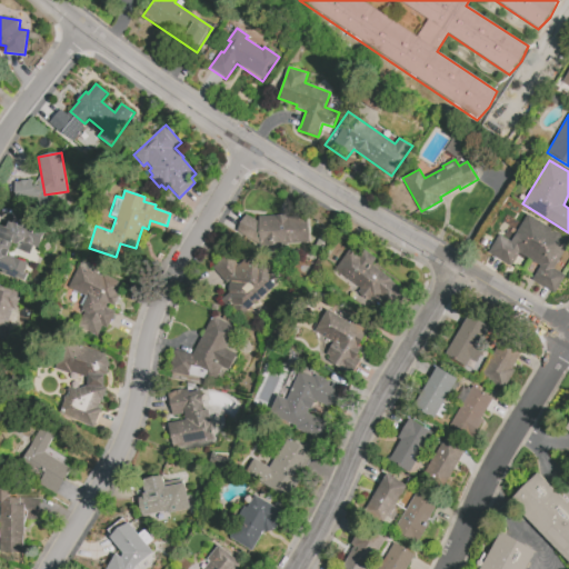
[(527,213),(568,239),(568,245),(555,269),(567,276),(556,295),(532,280),(541,266),(519,252),(510,266),(489,253),(499,238),(508,243),(527,213)]
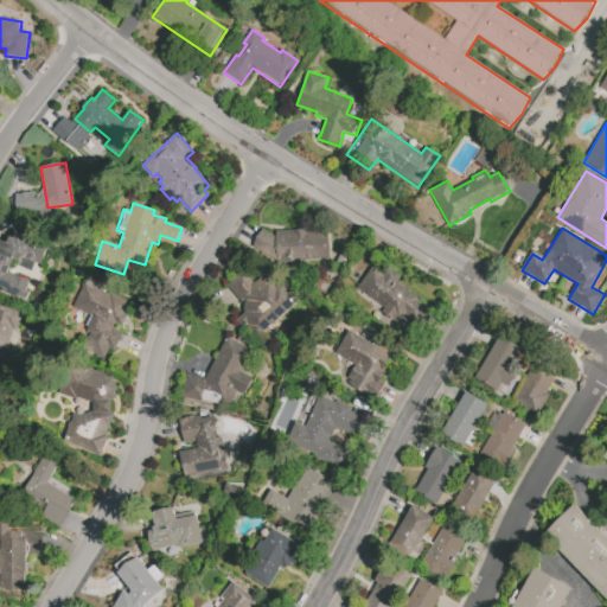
[(330,259),(276,261),(275,231),(295,231),(294,229),(307,229),(307,232),(328,231),(330,259)]
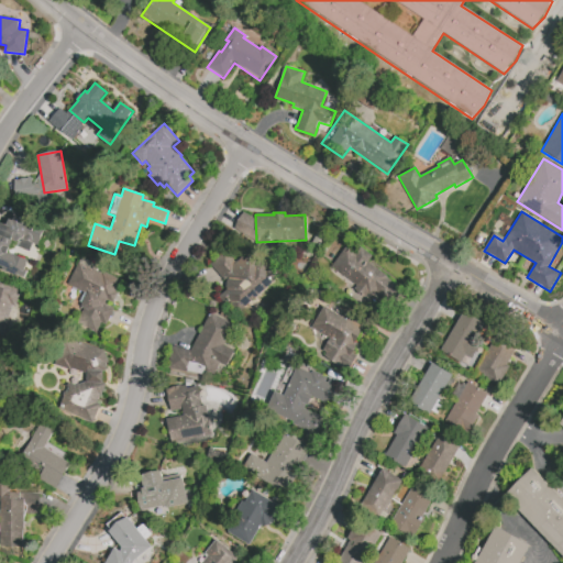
[(14,254),(29,261),(24,269),(28,271),(25,277),(19,275),(18,277),(6,272),(7,269),(0,266),(0,224),(1,222),(7,225),(9,219),(13,221),(14,217),(25,221),(25,222),(30,224),(23,239),(33,243),(30,252),(19,247),(21,244),(12,241),(7,253),(13,255),(14,254)]
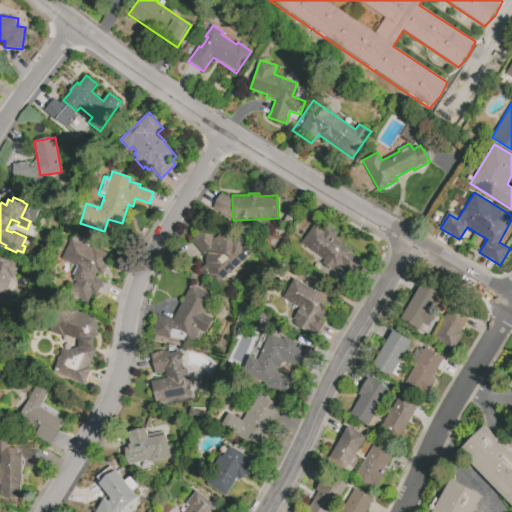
[(302,242),(316,224),(325,231),(330,224),(340,232),(336,238),(353,251),(338,270),(302,242)]
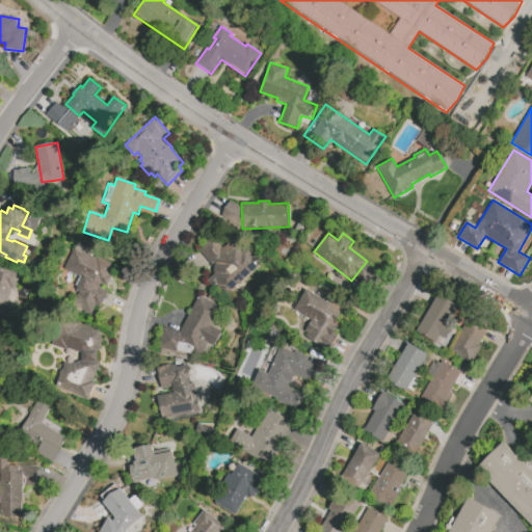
[(210,277),(215,273),(212,266),(198,248),(214,237),(222,248),(230,242),(232,245),(239,239),(247,248),(253,244),(266,262),(242,281),(248,289),(230,303),(210,277)]
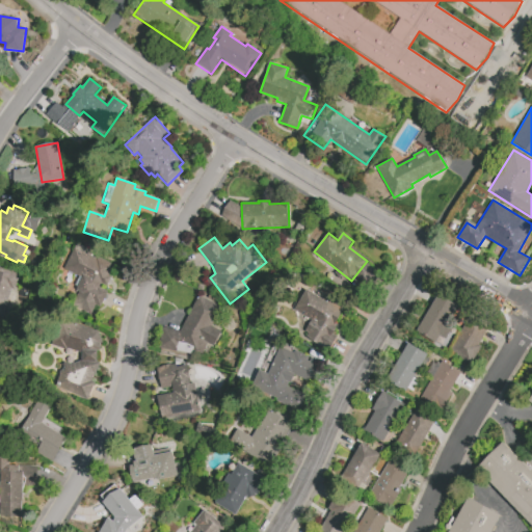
[(77,243),(87,248),(85,253),(96,258),(97,256),(116,266),(104,289),(109,292),(100,308),(96,306),(90,315),(72,306),(79,291),(75,289),(81,277),(63,268),(77,243)]
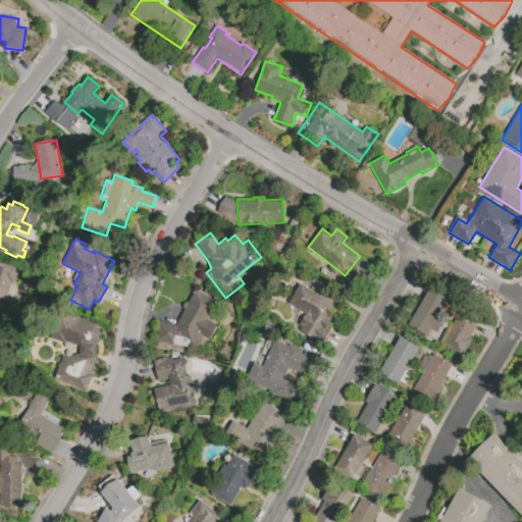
[(0,261),(21,268),(7,312),(0,309),(0,261)]
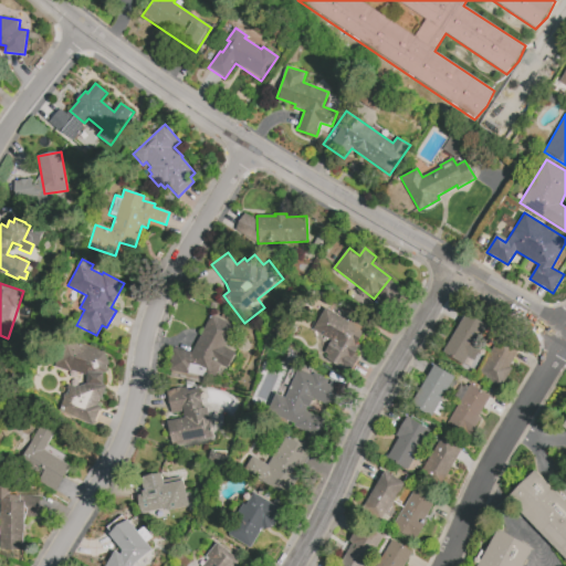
[(327,308),(367,333),(354,355),(358,358),(353,367),(325,350),(332,339),(314,329),(327,308)]
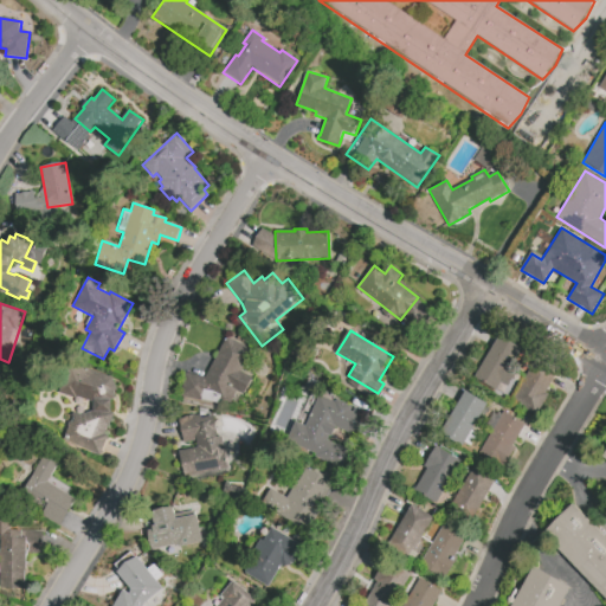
[(501,335),(521,348),(508,368),(516,373),(508,387),(501,384),(496,392),(474,378),(501,335)]
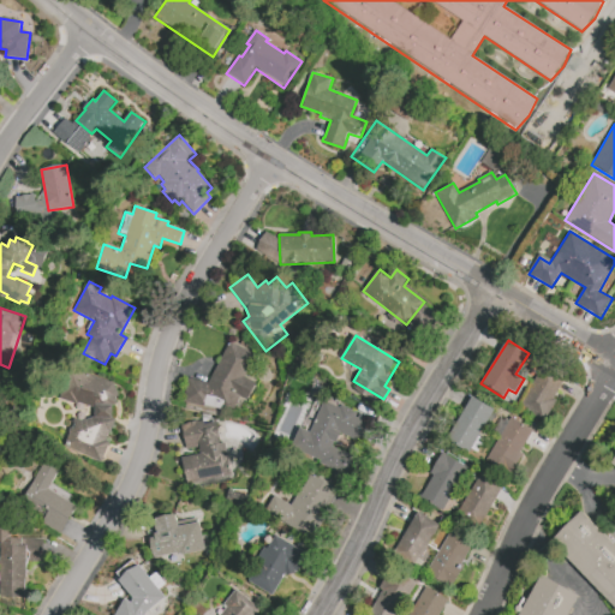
[(230,413),(181,401),(189,378),(208,383),(231,341),(256,356),(244,377),(256,383),(248,400),(236,394),(230,413)]
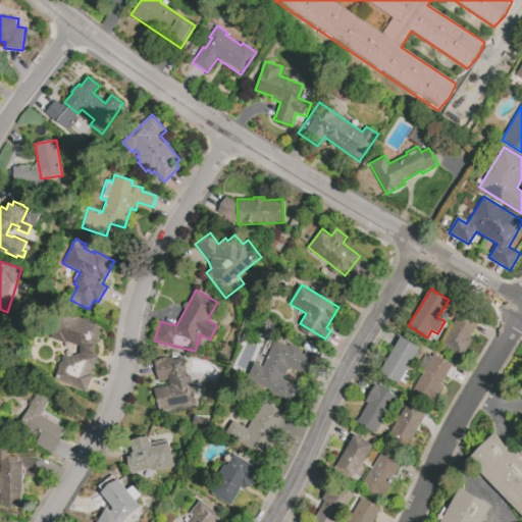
[(462,308),(480,319),(469,338),(473,340),(463,357),(441,345),(462,308)]
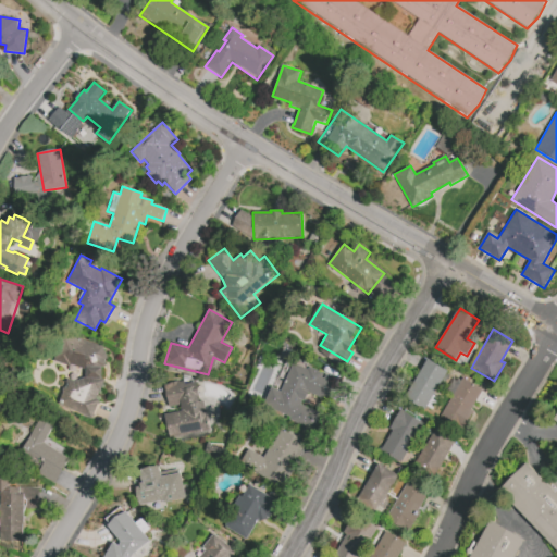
[(62,393),(61,393),(67,379),(74,382),(86,378),(86,376),(86,370),(71,366),(70,367),(54,361),(63,332),(78,337),(78,339),(104,348),(108,358),(106,359),(108,366),(102,367),(102,379),(104,380),(96,398),(99,400),(91,419),(64,407),(61,406),(59,404),(58,401),(59,398),(60,395),(62,394),(62,393)]
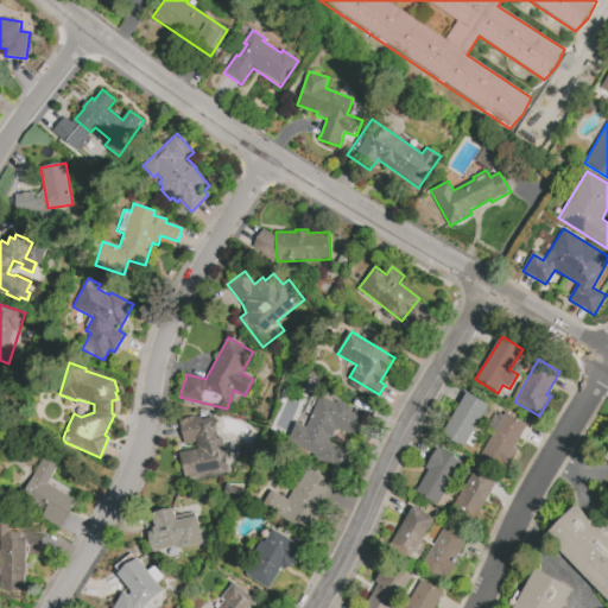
[(489,405),(462,449),(441,436),(467,392),(489,405)]
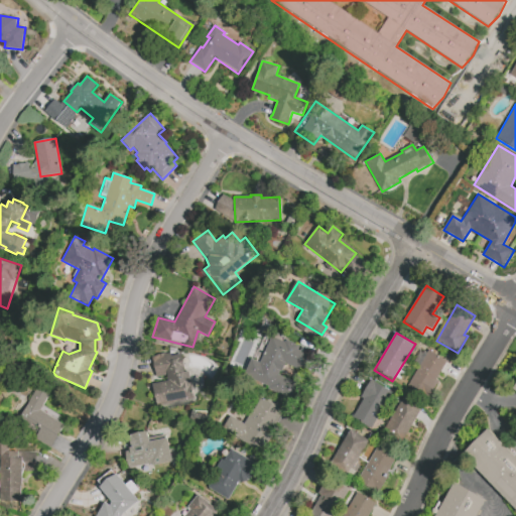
[(272,337),(311,356),(303,373),(284,363),(278,375),(297,384),(289,400),(267,389),(268,386),(244,374),(252,359),(260,363),(264,354),(265,354),(266,353),(264,352),(272,337)]
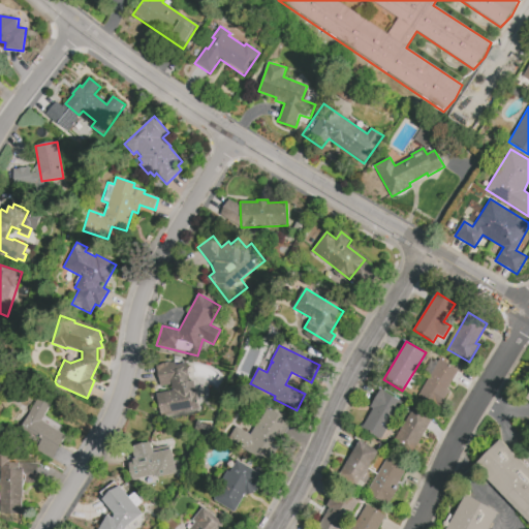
[(440,359),(459,370),(448,389),(450,391),(440,408),(418,396),(430,376),(425,373),(432,361),(434,362),(435,360),(439,362),(440,359)]
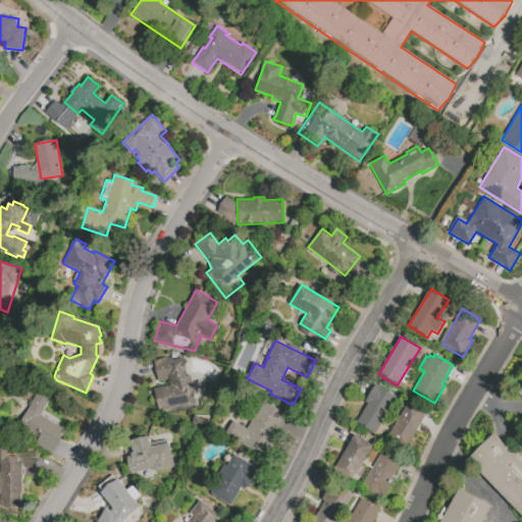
[(197,403),(159,411),(154,388),(170,385),(168,379),(154,382),(149,362),(172,357),(173,361),(185,358),(188,371),(186,371),(187,377),(191,376),(197,403)]
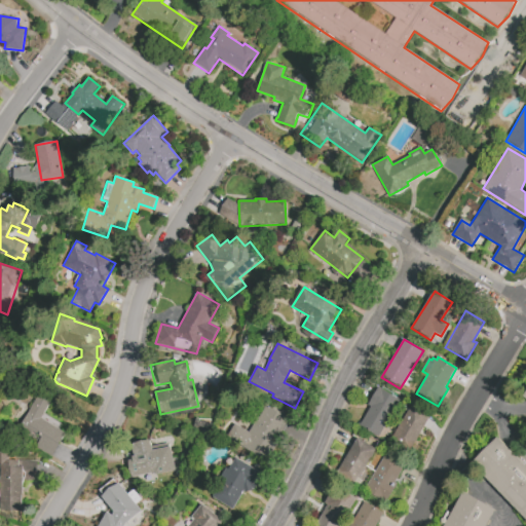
[(406,405),(382,440),(360,424),(371,407),(368,405),(379,387),(406,405)]
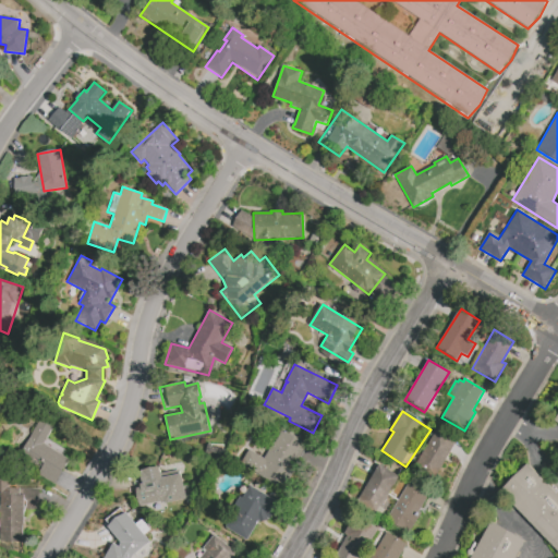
[(45,413),(58,421),(44,444),(69,459),(53,484),(37,474),(40,470),(19,457),(45,413)]
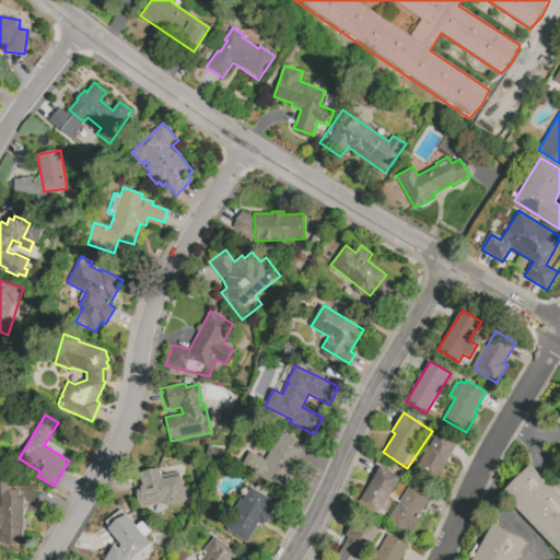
[(459,442),(439,477),(418,465),(440,429),(459,442)]
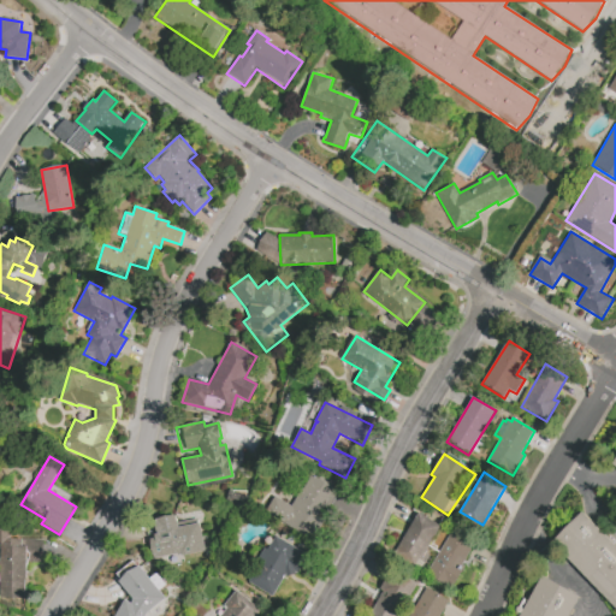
[(276,496),(290,507),(314,474),(337,492),(320,515),(321,516),(302,540),(264,511),(276,496)]
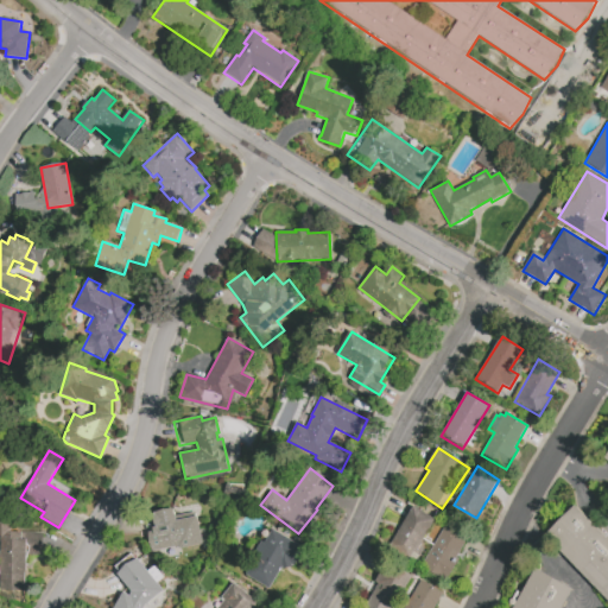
[(10,532),(43,533),(42,555),(26,555),(25,593),(0,591),(0,564),(1,537),(0,534),(0,504),(18,524),(10,532)]
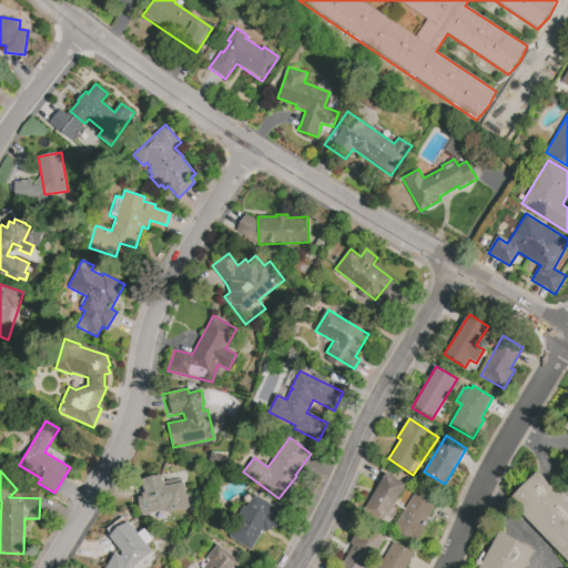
[(386,473),(407,486),(393,508),(399,513),(395,519),(388,515),(379,529),(358,516),(386,473)]
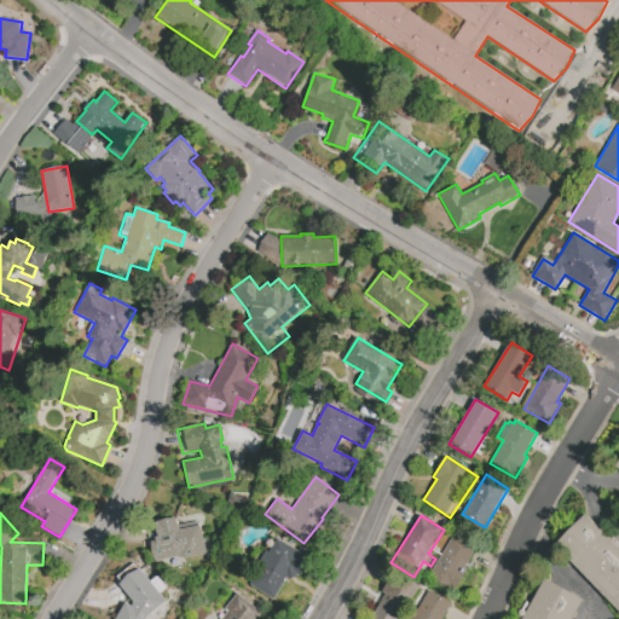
[(585,515),(618,549),(618,609),(555,544),(585,515)]
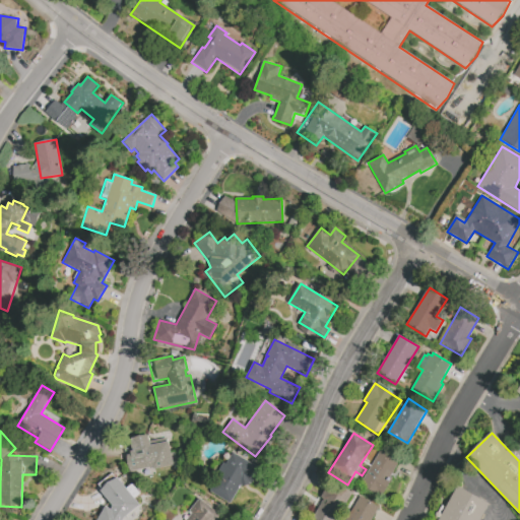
[(170,442),(175,465),(153,470),(153,467),(131,472),(127,456),(132,455),(131,452),(134,451),(132,439),(140,436),(149,435),(150,442),(167,438),(168,442),(170,442)]
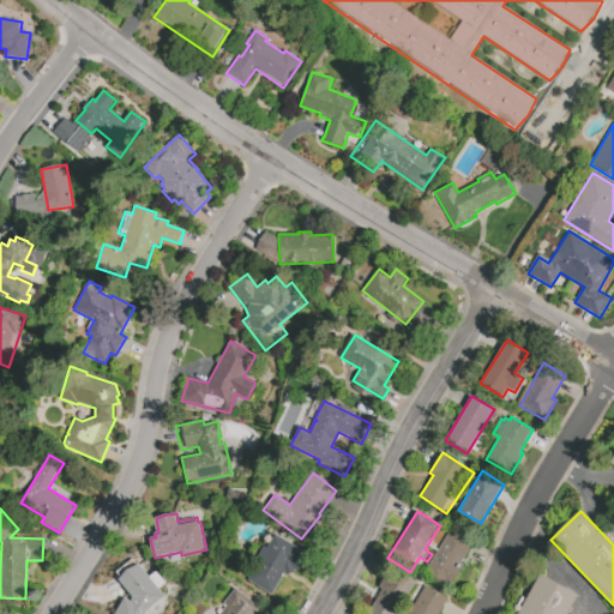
[(451,530),(474,542),(462,563),(465,565),(452,588),(426,572),(451,530)]
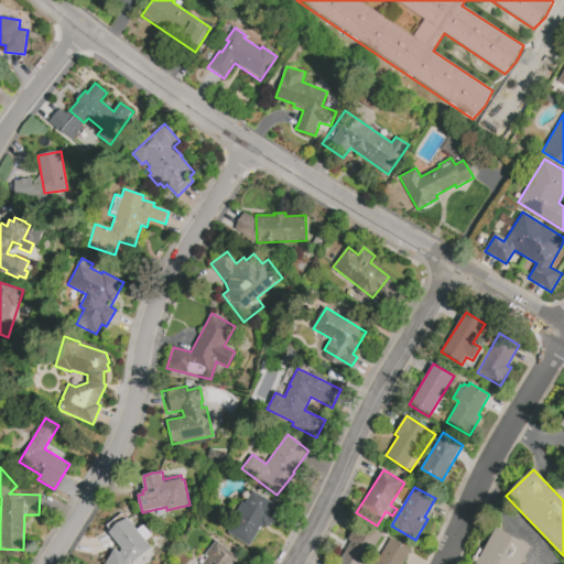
[(274,503),(272,508),(274,510),(277,512),(278,516),(278,520),(275,523),(273,525),(270,527),(266,527),(262,524),(249,546),(228,533),(231,528),(229,525),(242,502),(246,503),(253,491),(274,503)]
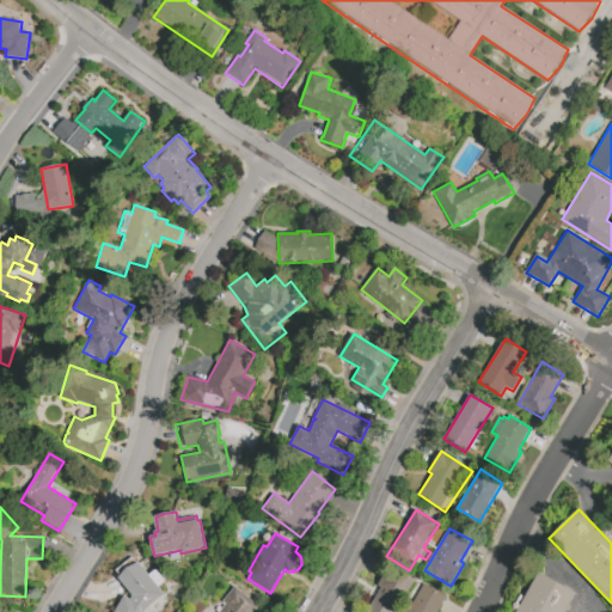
[(165,595),(146,610),(144,611),(115,611),(124,595),(132,599),(133,595),(120,579),(128,568),(140,563),(165,595)]
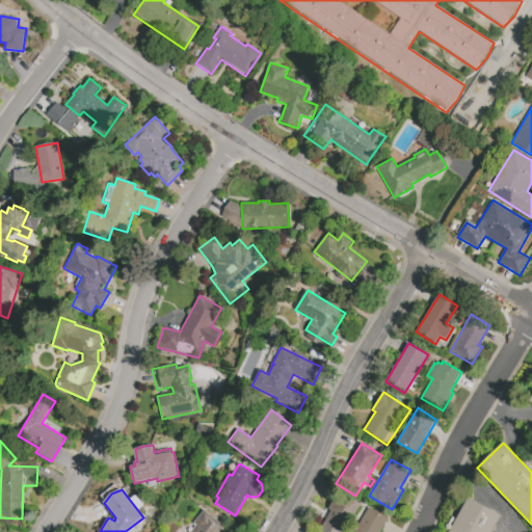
[(362,504),(344,531),(323,531),(320,530),(334,507),(330,505),(339,490),(362,504)]
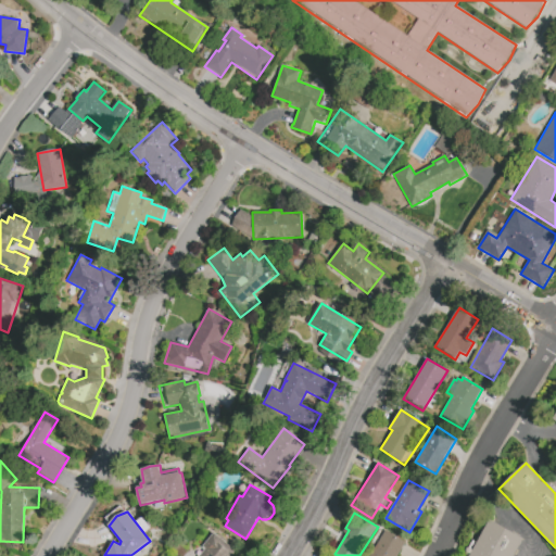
[(525,539),(515,555),(469,555),(490,519),(525,539)]
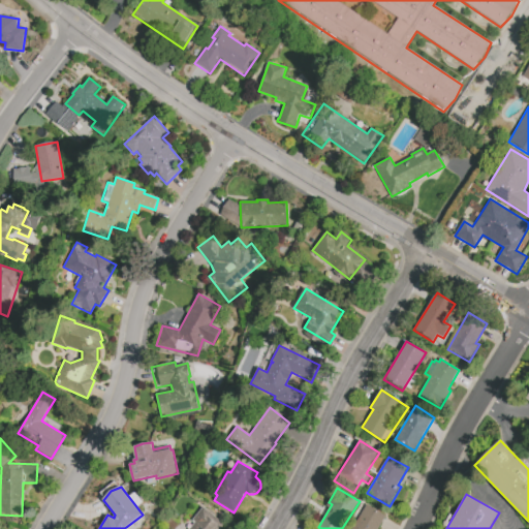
[(386,517),(378,528),(352,528),(368,505),(386,517)]
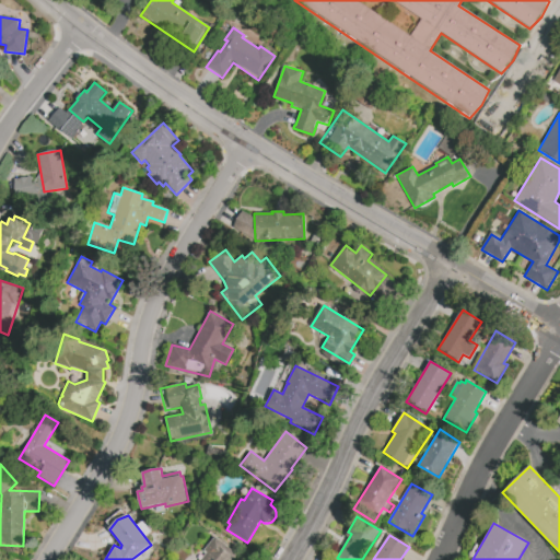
[(217,536),(238,556),(234,559),(200,559),(207,552),(205,550),(217,536)]
